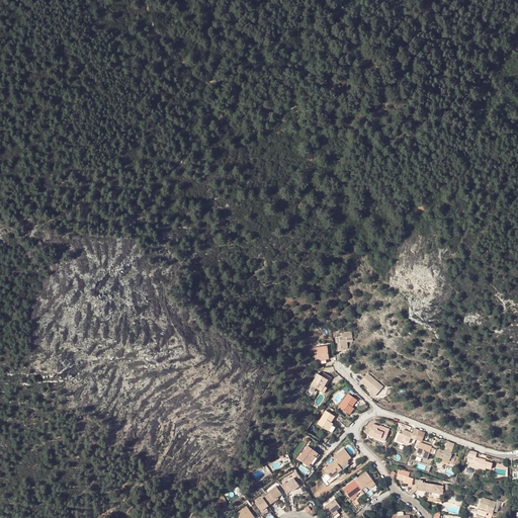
[(353,341),(352,331),(342,332),(343,337),(339,338),(340,342),(341,350),(348,349),(348,345),(347,342),(350,342),(353,341)]
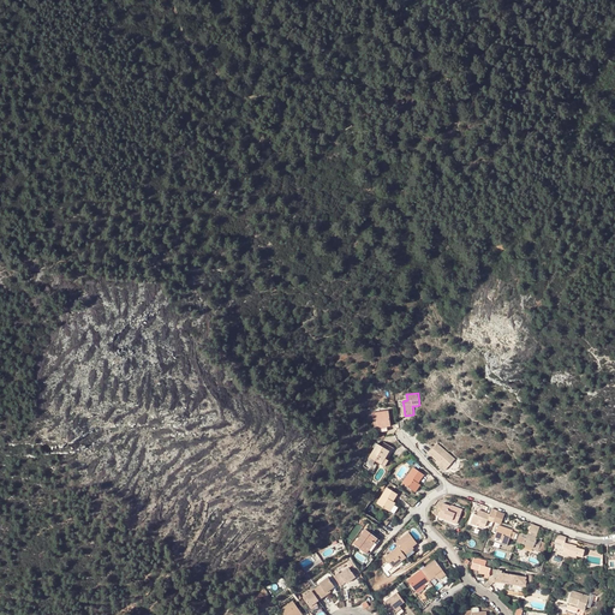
[(388,411),(372,413),(372,419),(376,419),(377,428),(380,439),(384,437),(383,431),(388,431),(387,427),(390,427),(388,411)]
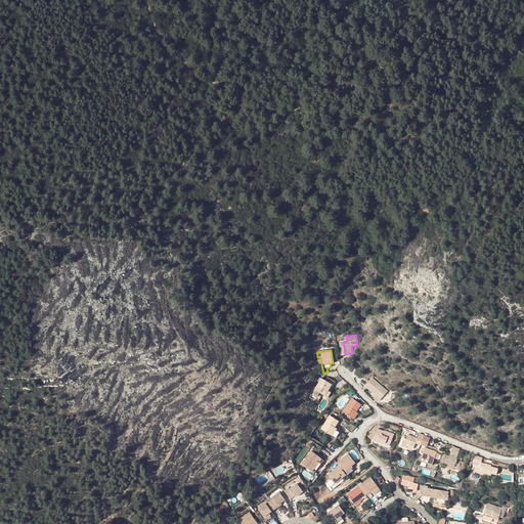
[(336,382),(328,377),(325,380),(321,378),(314,390),(324,396),(332,384),(334,385),(336,382)]
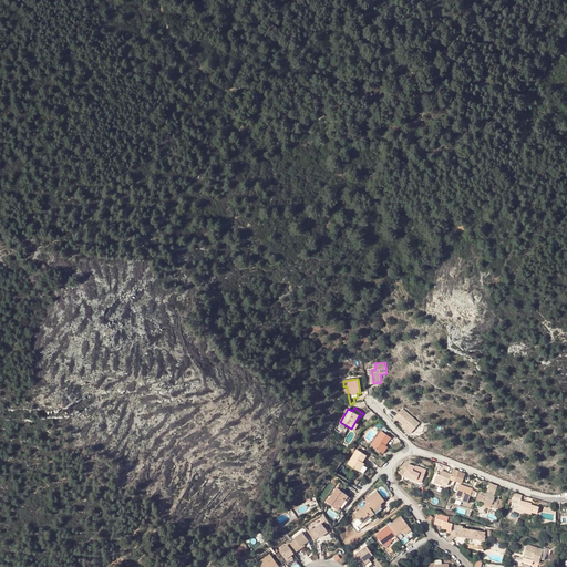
[(420,423),(402,409),(395,418),(403,425),(405,426),(404,428),(411,433),(420,423)]
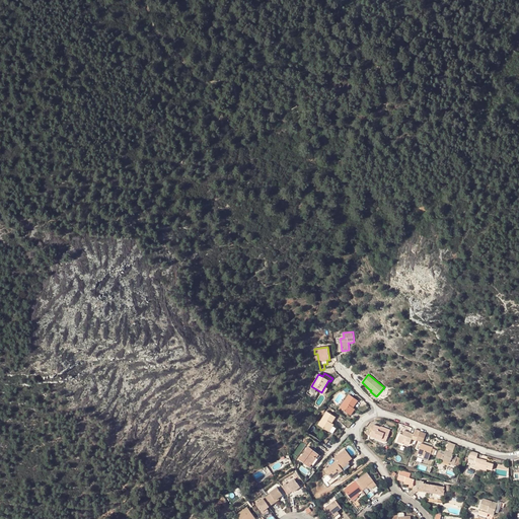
[(327,388),(326,387),(330,381),(328,380),(321,392),(324,393),(327,388)]
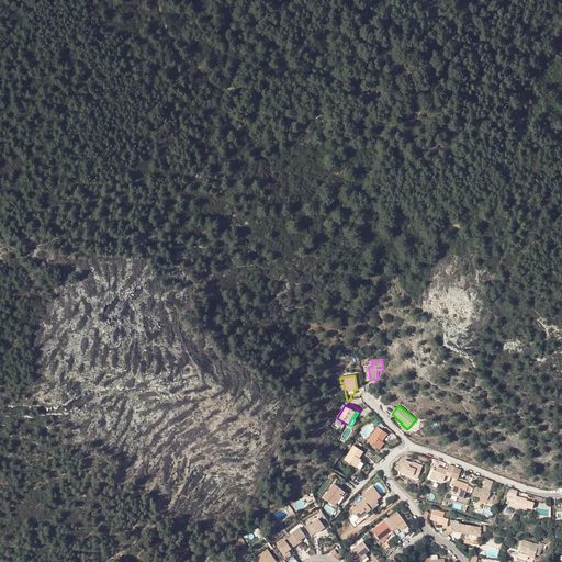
[(388,434),(378,427),(368,441),(378,448),(382,441),(388,434)]
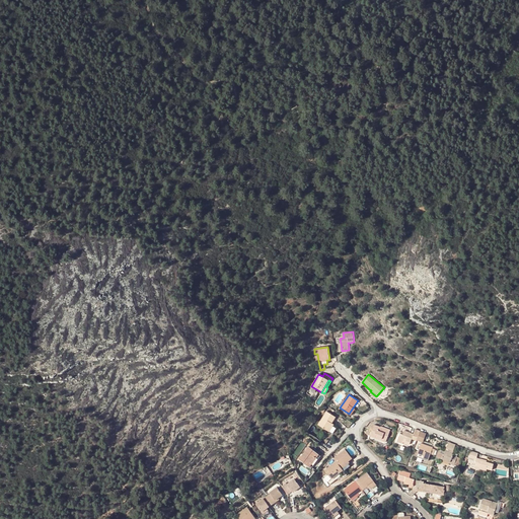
[(336,417),(326,412),(317,425),(326,431),(331,425),(336,417)]
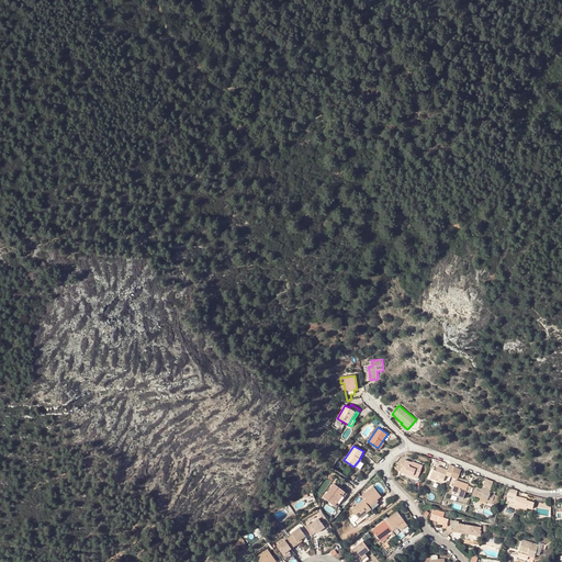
[(412,462),(405,460),(400,472),(405,474),(405,472),(413,475),(413,476),(417,479),(423,465),(413,461),(412,462)]
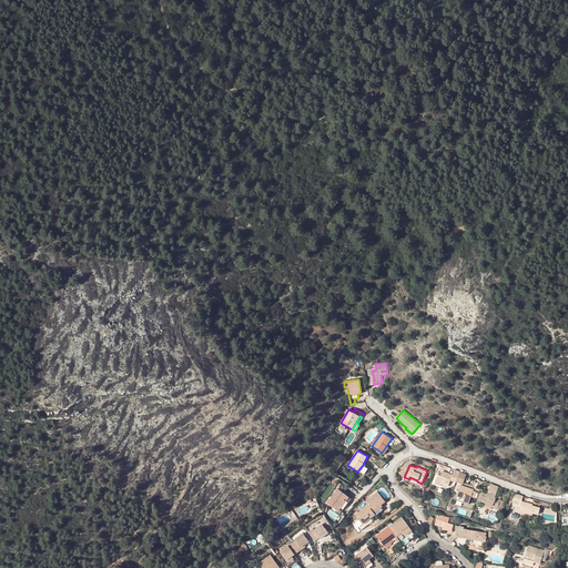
[(453,475),(443,470),(440,475),(438,475),(434,484),(440,486),(442,484),(443,480),(445,480),(444,483),(449,485),(450,480),(455,483),(459,472),(455,469),(453,475)]
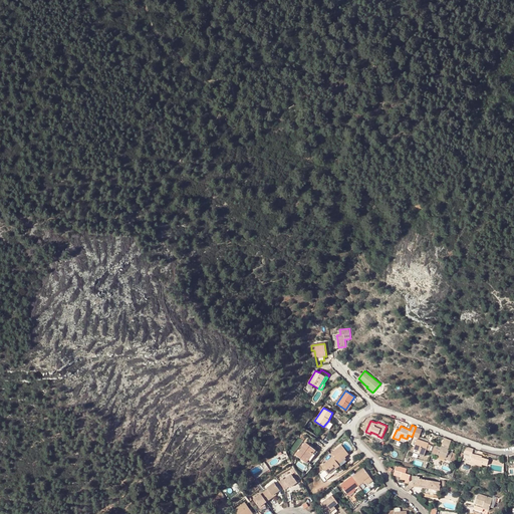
[(423,429),(416,427),(413,436),(419,438),(423,429)]
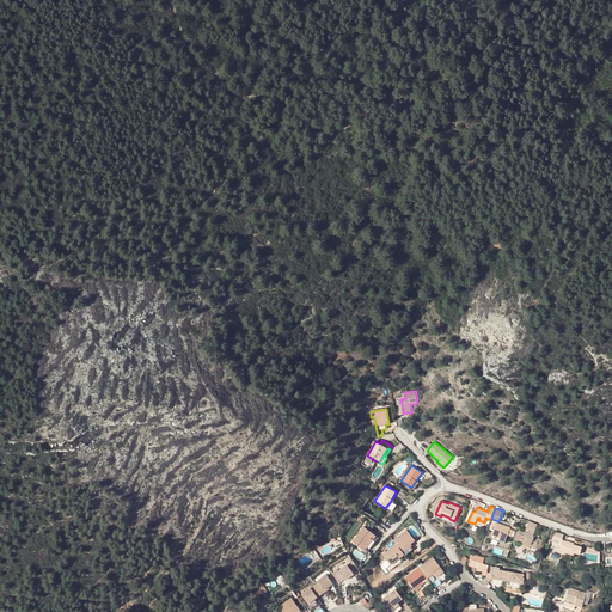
[(537,525),(530,521),(526,528),(534,532),(537,525)]
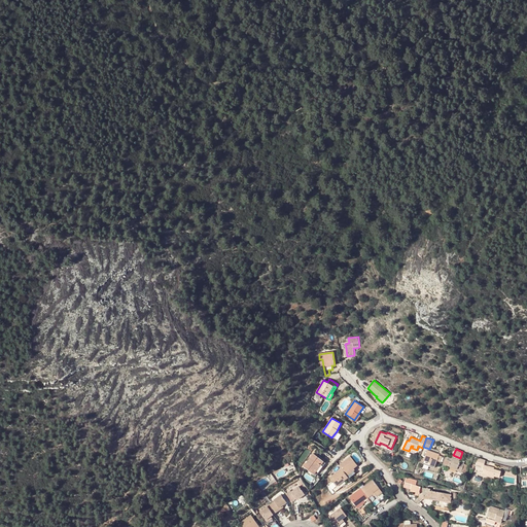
[(440,454),(427,450),(422,463),(434,468),(440,454)]
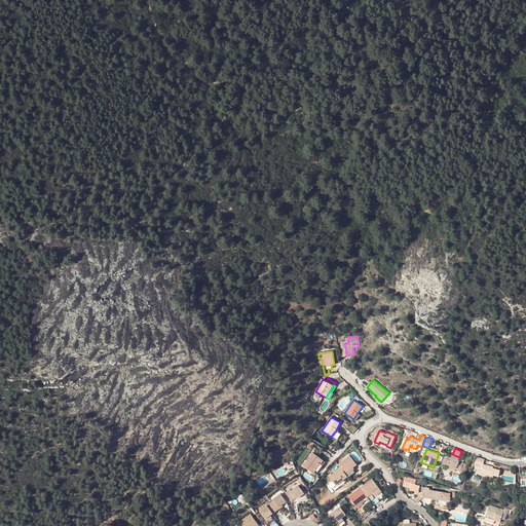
[(323,460),(312,453),(303,466),(313,474),(323,460)]
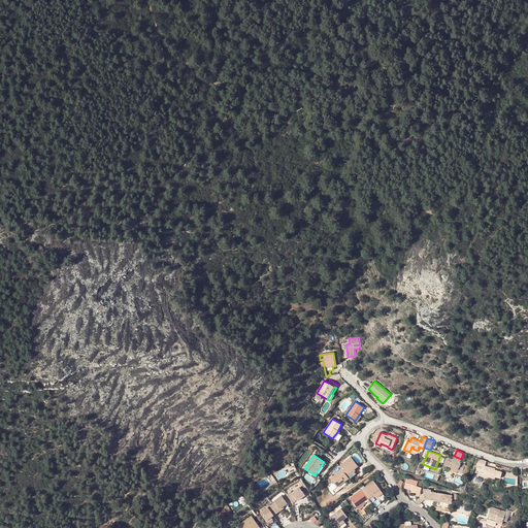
[(461,459),(454,456),(452,462),(448,461),(449,458),(447,457),(446,457),(443,465),(458,470),(457,471),(466,475),(469,466),(465,465),(465,464),(461,463),(461,461),(460,461),(461,459)]
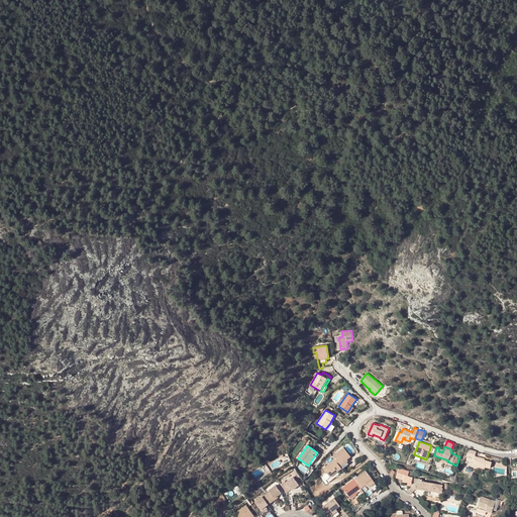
[(350,456),(343,447),(332,456),(334,459),(341,469),(342,470),(346,467),(349,463),(346,460),(350,456)]
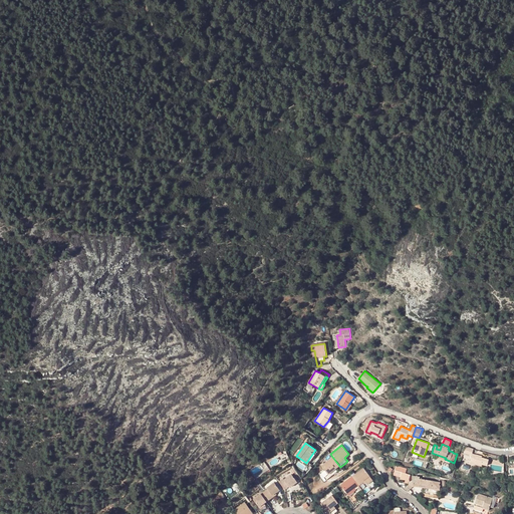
[(482,458),(476,456),(476,455),(472,454),(474,449),(469,448),(465,450),(464,455),(471,457),(470,461),(482,464),(487,466),(489,460),(482,458)]
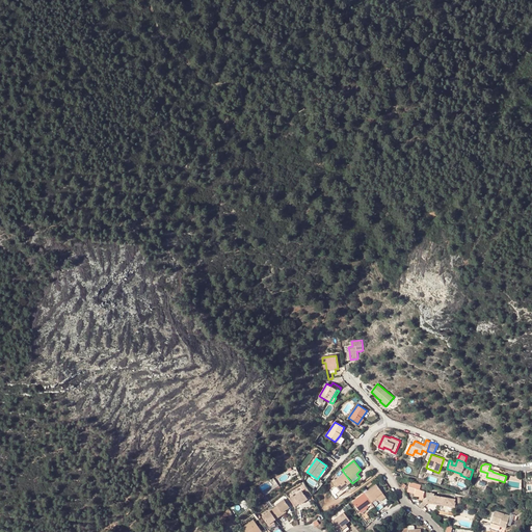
[(319,481),(328,468),(326,466),(317,479),(319,481)]
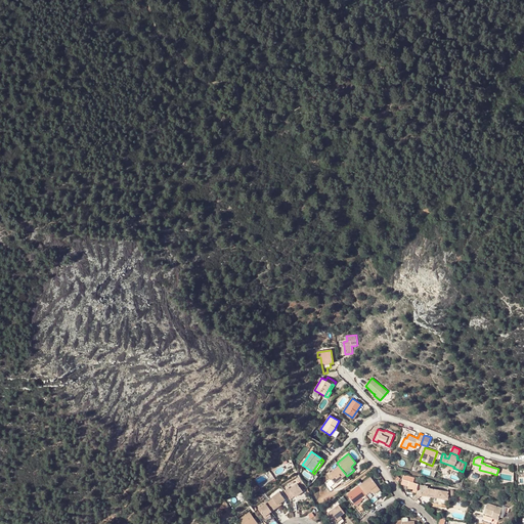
[(346,475),(339,466),(328,475),(335,484),(342,478),(346,475)]
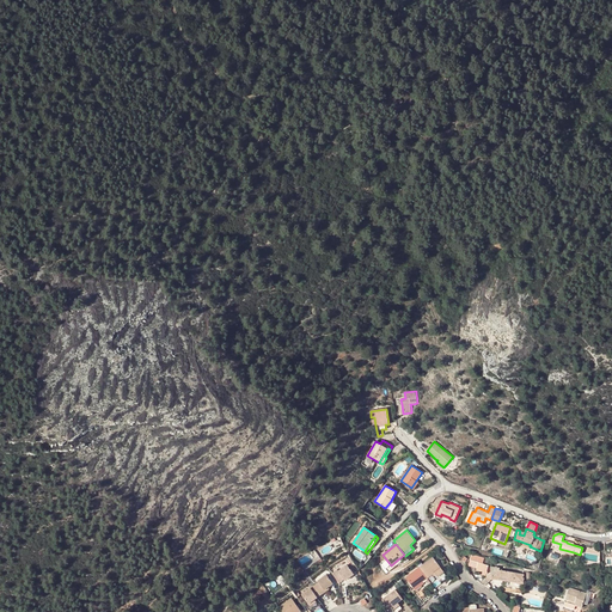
[(562,555),(550,550),(546,558),(558,563),(562,555)]
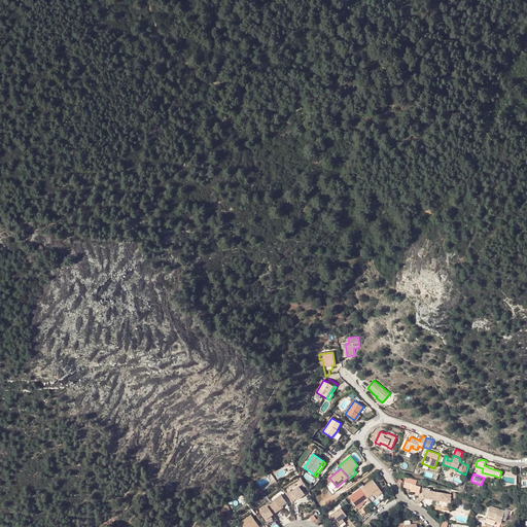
[(417,481),(407,478),(403,487),(411,489),(410,491),(415,492),(415,493),(416,493),(416,494),(417,494),(418,494),(419,493),(420,487),(416,485),(417,481)]
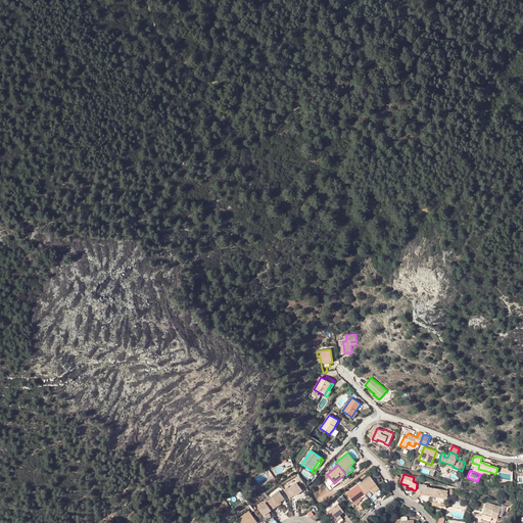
[(380,489),(370,476),(359,485),(365,494),(370,490),(371,489),(373,491),(374,493),(380,489)]
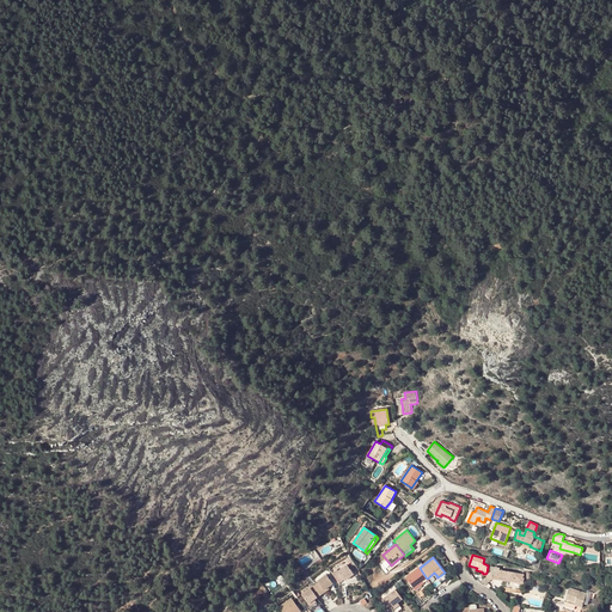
[(402,561),(399,558),(391,565),(393,568),(398,564),(401,562),(402,561)]
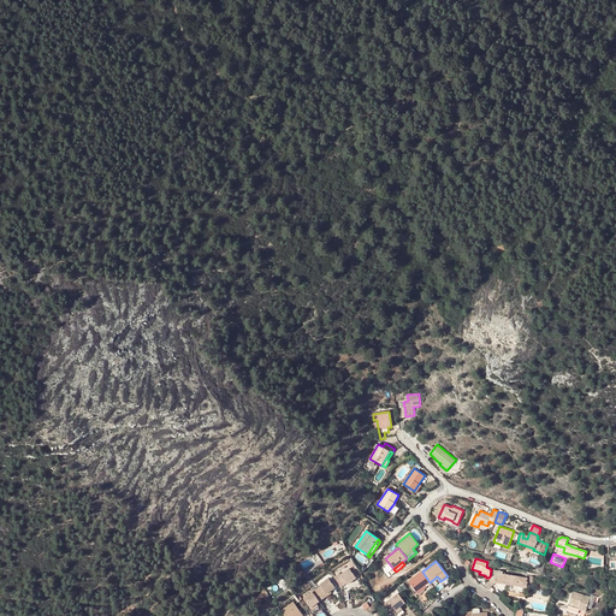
[(356,578),(349,568),(341,575),(339,574),(335,578),(342,587),(347,584),(347,585),(356,578)]
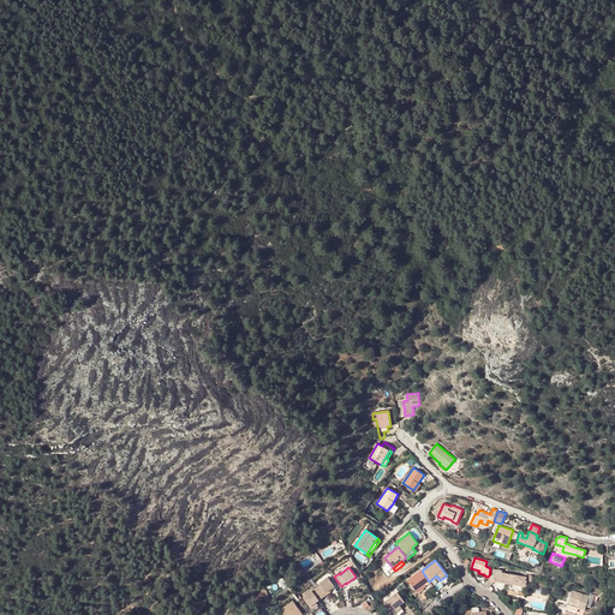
[(526,577),(502,573),(502,571),(494,569),(494,575),(489,575),(489,580),(519,585),(525,586),(526,577)]
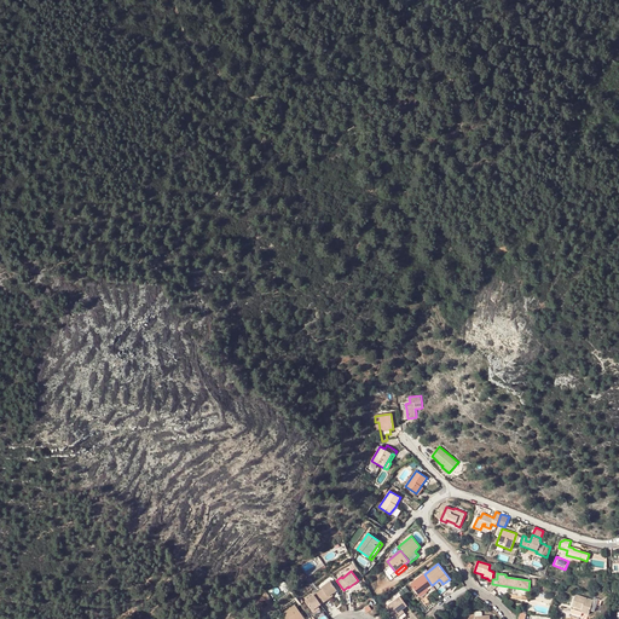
[(432,585),(424,574),(410,584),(418,595),(427,589),(432,585)]
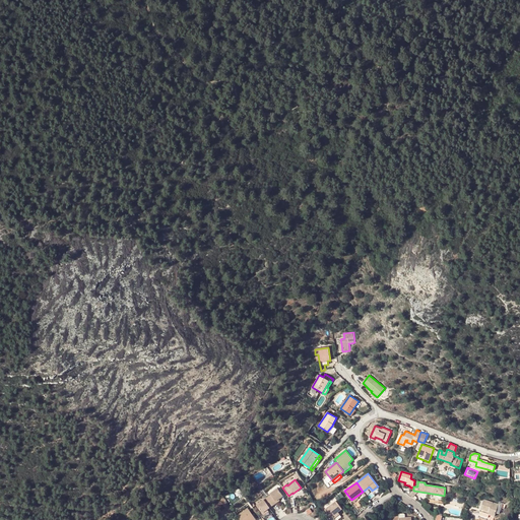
[(283,496),(277,489),(270,494),(271,495),(267,498),(273,506),(276,503),(275,502),(283,496)]
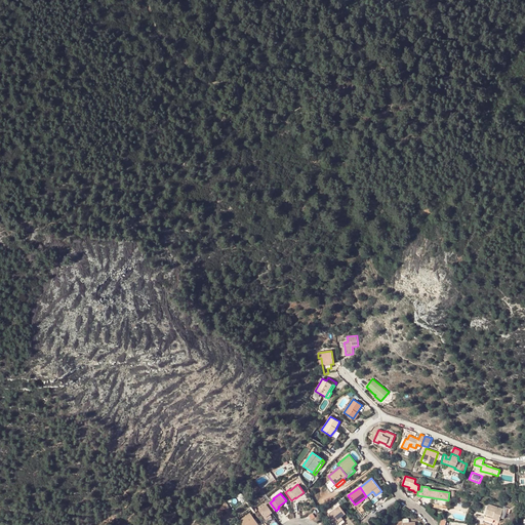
[(270,502),(258,510),(265,518),(270,514),(276,511),(270,502)]
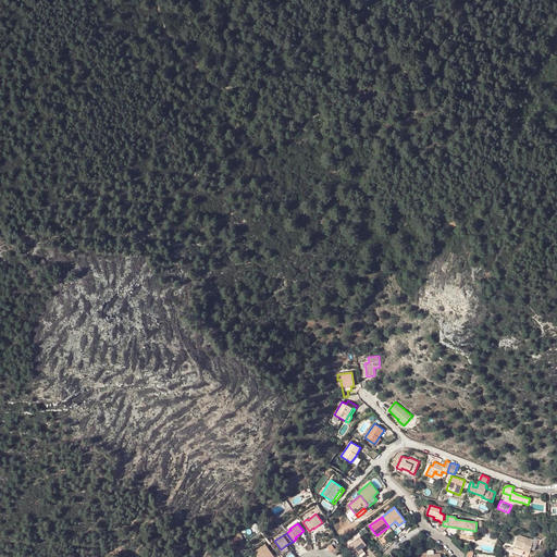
[(387,542),(382,534),(378,537),(383,544),(387,542)]
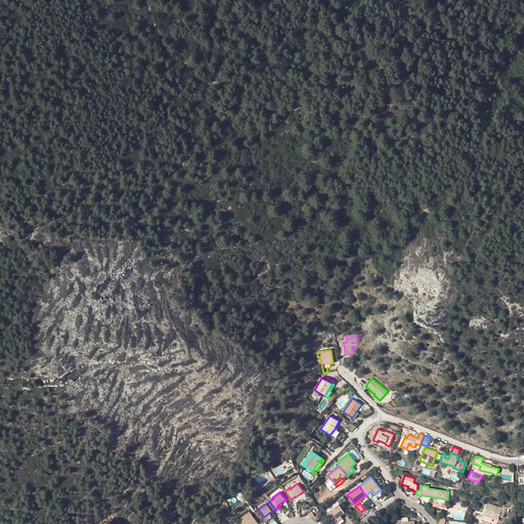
[(469,507),(453,503),(452,508),(467,512),(469,507)]
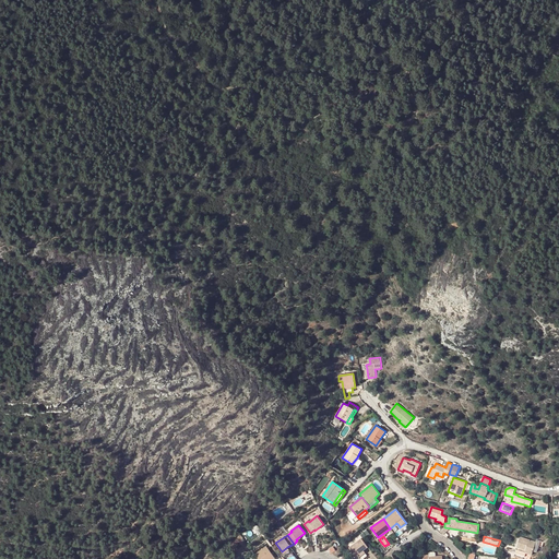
[(535,542),(520,537),(516,547),(514,556),(524,558),(526,552),(532,555),(535,542)]
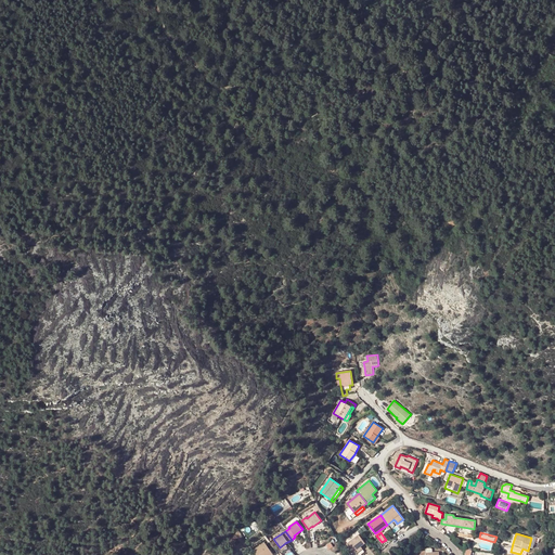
[(365,543),(358,534),(347,544),(347,545),(352,553),(361,546),(365,543)]
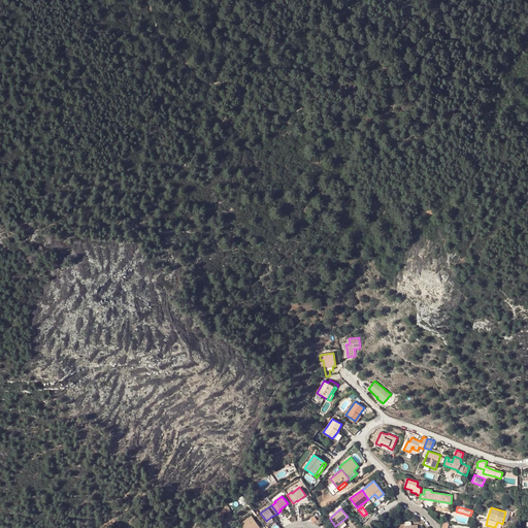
[(260,527),(252,516),(240,524),(243,527),(260,527)]
